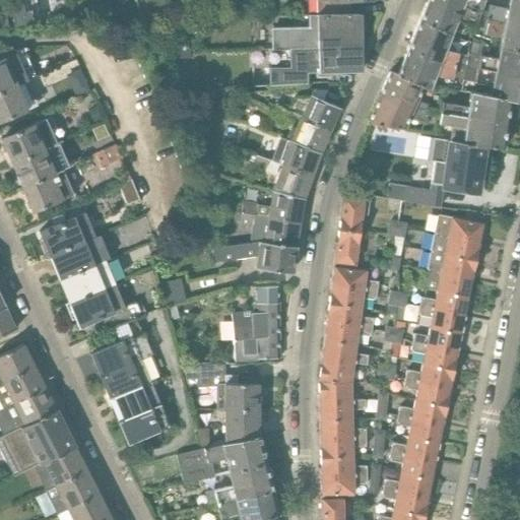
[(317,0),(317,15),(348,14),(348,1),(360,0),(317,0)]
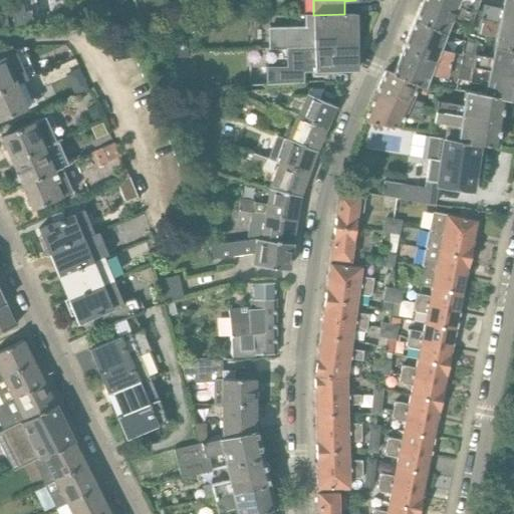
[(473,16),(474,14),(450,0),(423,0),(416,18),(448,31),(453,20),(468,26),(473,16)]
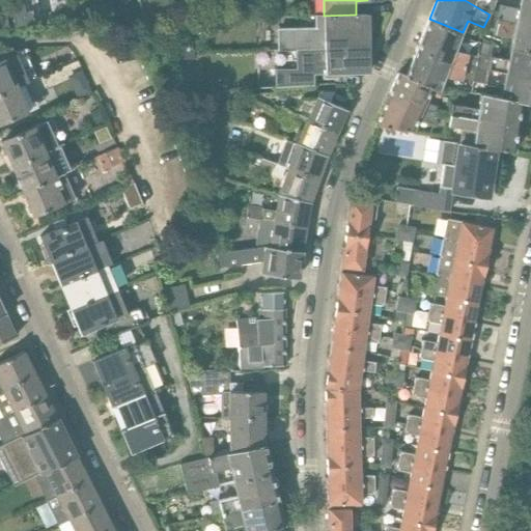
[(465,0),(490,15),(492,9),(493,5),(487,3),(488,0),(465,0)]
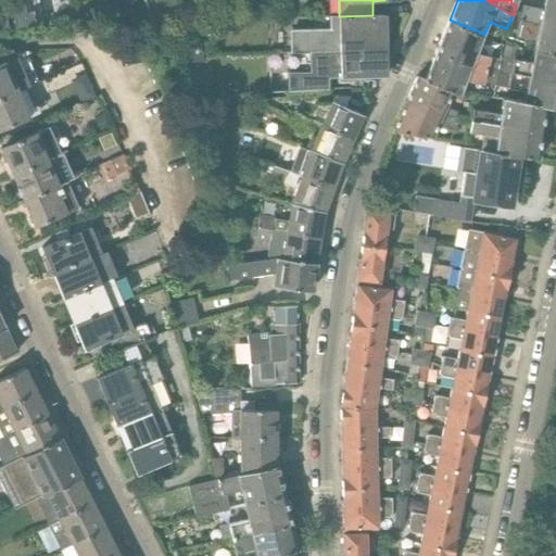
[(512,17),(555,26),(555,0),(543,0),(542,10),(523,4),(520,12),(515,10),(513,15),(512,17)]
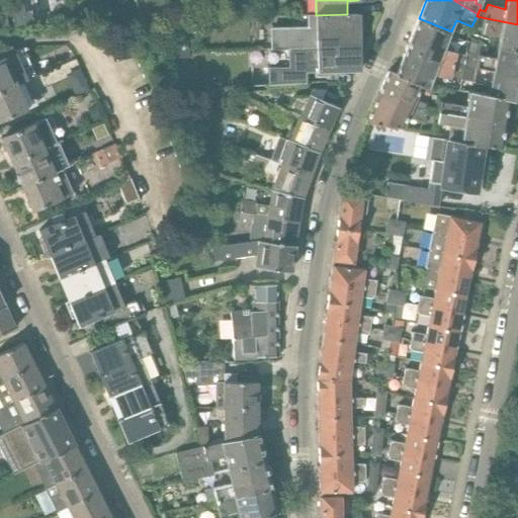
[(316,49),(316,47),(359,47),(359,14),(347,14),(316,15),(309,15),(310,26),(271,27),(272,50),(287,50),(316,49)]
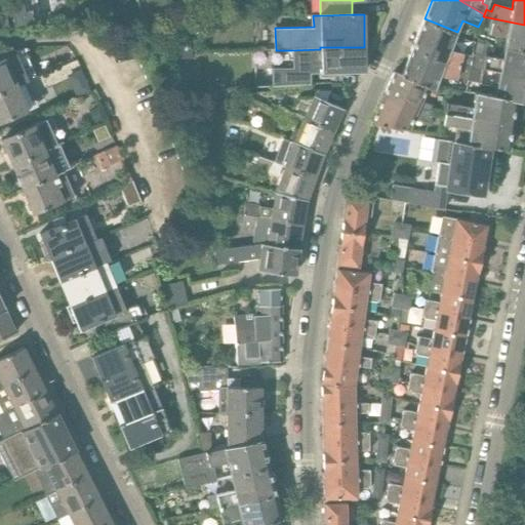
[(503,48),(524,51),(524,25),(483,16),(478,27),(477,33),(475,38),(479,40),(481,34),(506,39),(503,48)]
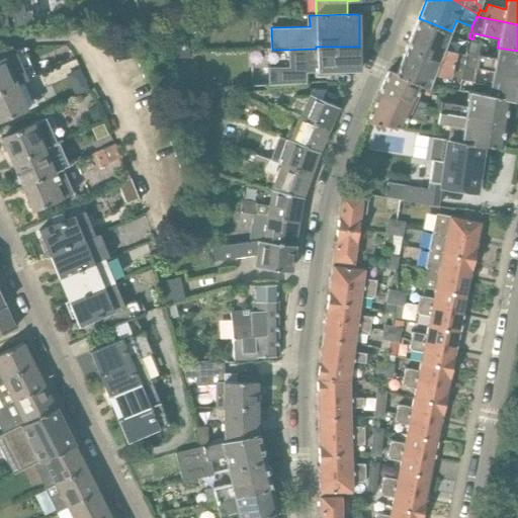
[(463,68),(466,57),(444,51),(451,31),(419,18),(408,46),(442,62),(454,66),(463,68)]
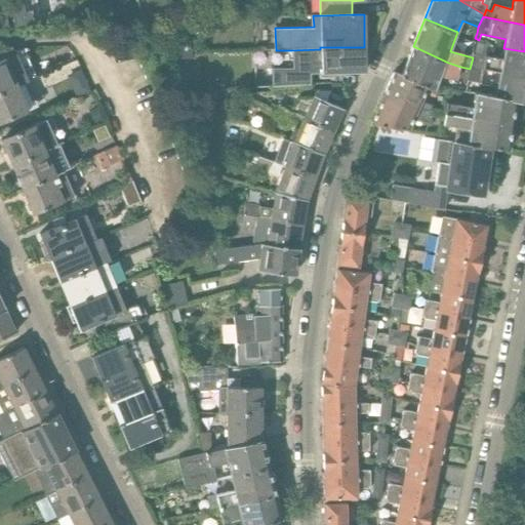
[(470,69),(524,79),(524,51),(503,48),(501,59),(485,55),(487,45),(474,42),(473,57),(470,69)]
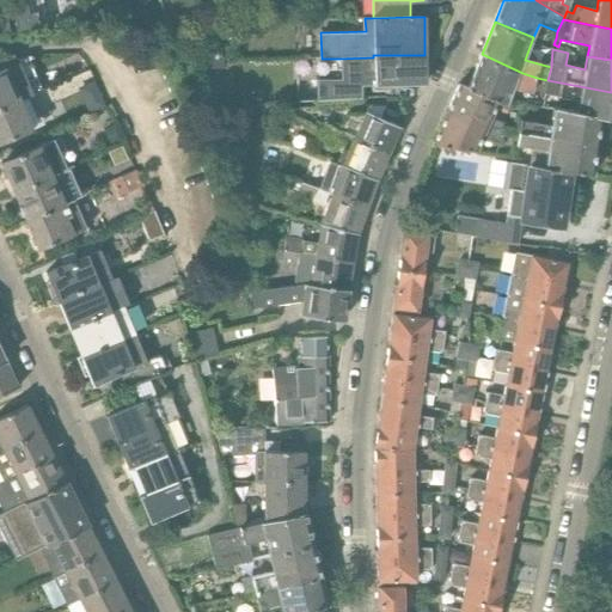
[(532,91),(545,93),(548,80),(537,78),(522,73),(482,54),(469,87),(507,103),(513,89),(531,95),(532,91)]
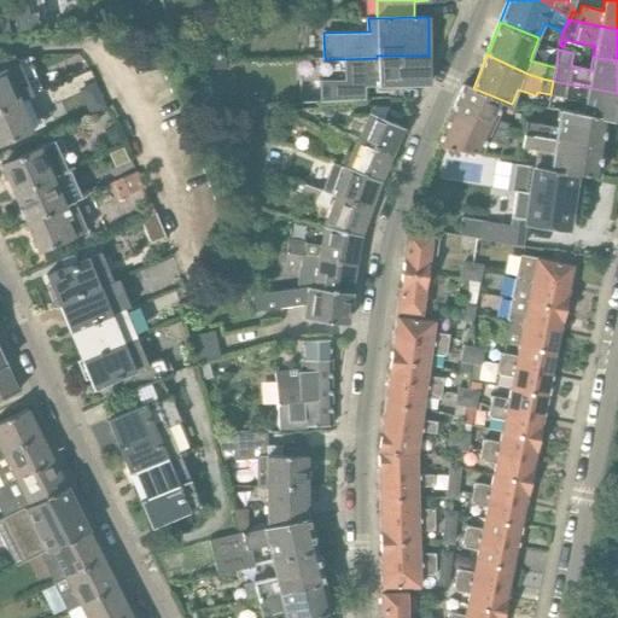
[(367,87),(377,87),(430,86),(429,56),(377,56),(377,58),(343,59),(343,79),(319,79),(319,101),(367,99),(367,87)]
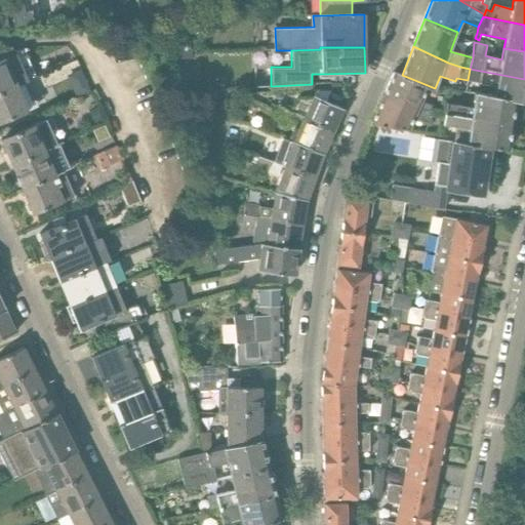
[(0,93),(24,84),(38,78),(26,48),(13,48),(16,54),(5,58),(6,59),(0,62),(0,93)]
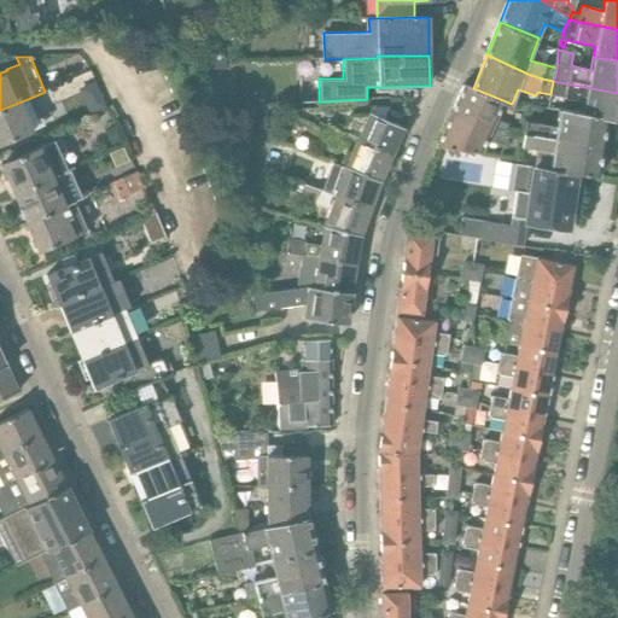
[(558,112),(606,120),(617,121),(617,93),(553,81),(551,94),(551,97),(564,98),(584,101),(582,114),(558,110),(558,112)]
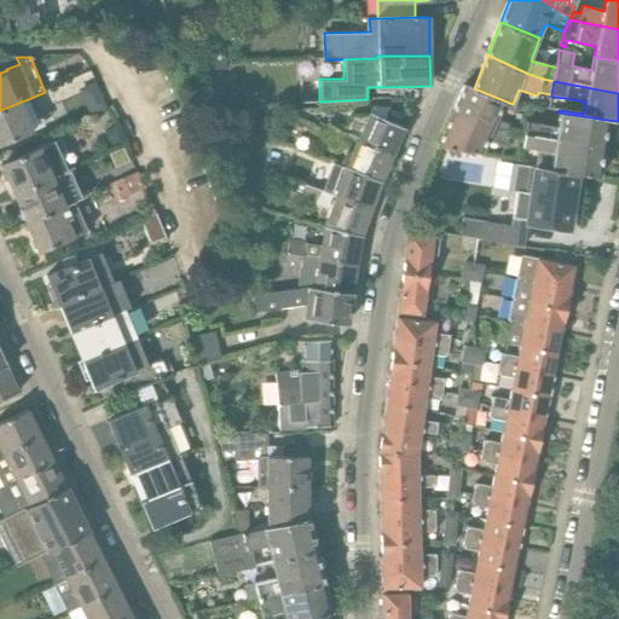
[(451,115),(507,129),(508,126),(497,121),(505,104),(512,106),(513,104),(474,88),(473,90),(464,86),(451,115)]
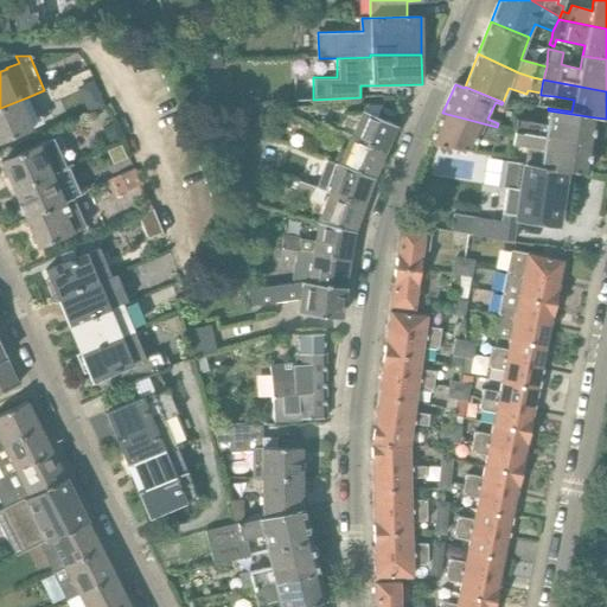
[(27,97),(0,108),(0,141),(32,128),(32,127),(43,122),(40,115),(36,117),(27,97)]
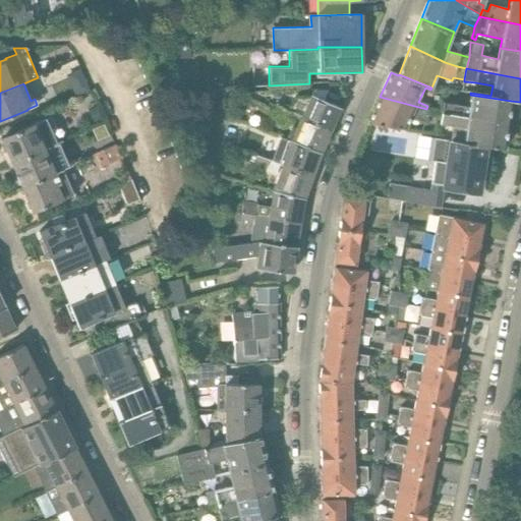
[(310,95),(295,97),(288,113),(300,118),(331,129),(340,108),(310,95)]
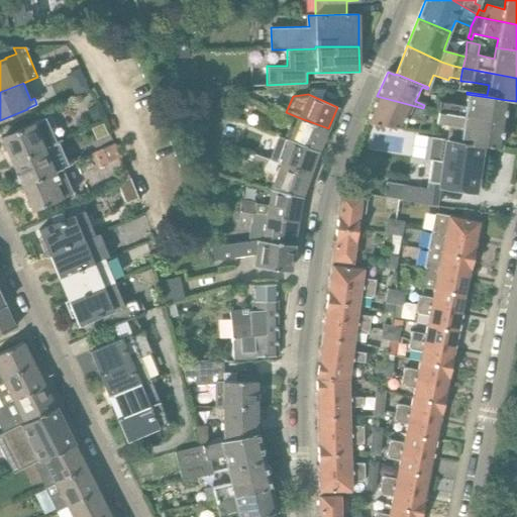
[(437,115),(503,124),(507,100),(467,94),(464,105),(439,102),(437,115)]
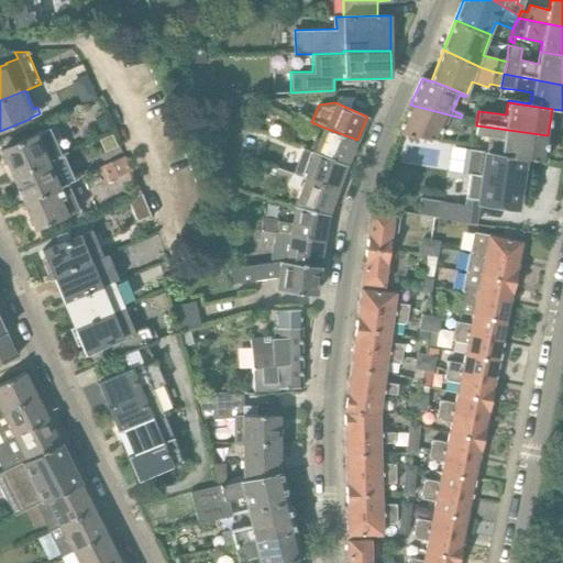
[(461,118),(410,105),(397,134),(418,136),(439,141),(445,125),(450,127),(451,124),(456,127),(461,118)]
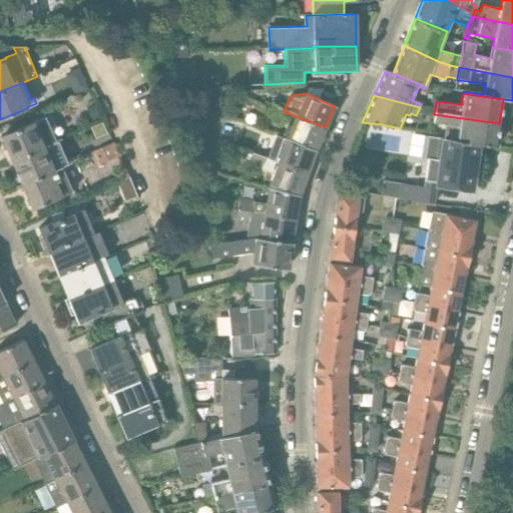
[(280,121),(284,111),(271,105),(266,116),(280,121)]
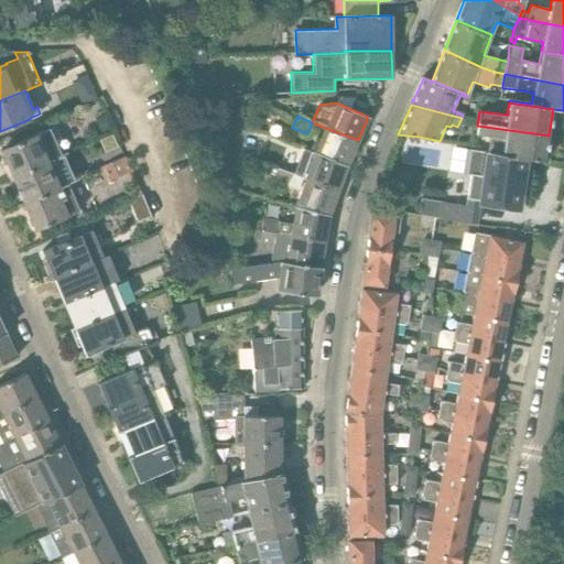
[(488,153),(524,159),(545,162),(549,136),(477,126),(476,136),(490,138),(488,153)]
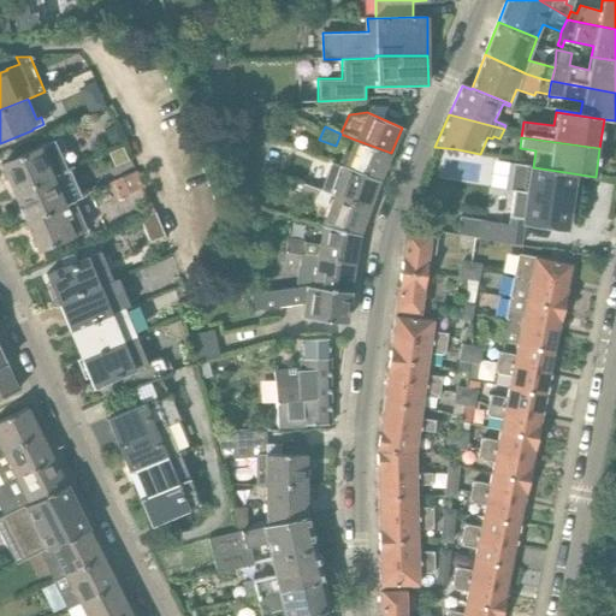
[(343,167),(379,182),(391,153),(355,140),(343,167)]
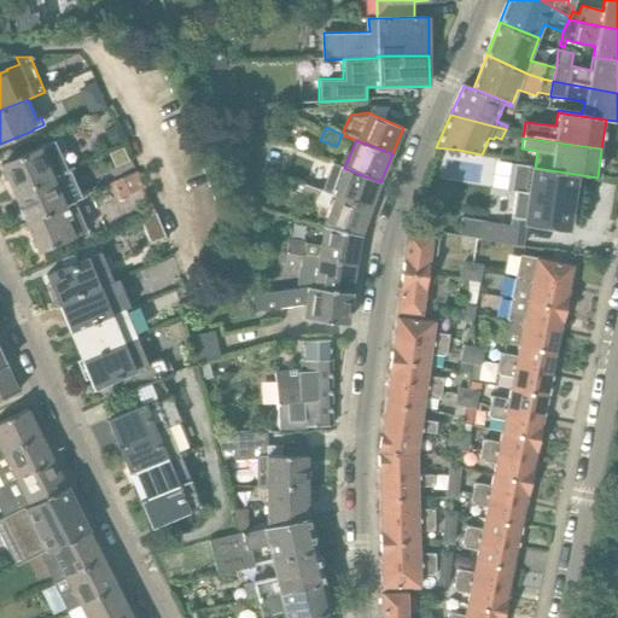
[(13,194),(56,176),(65,172),(53,143),(41,149),(1,165),(13,194)]
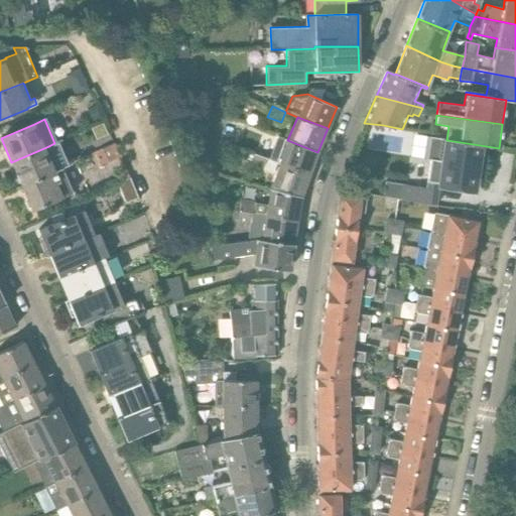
[(224,127),(220,143),(237,147),(241,132),(224,127)]
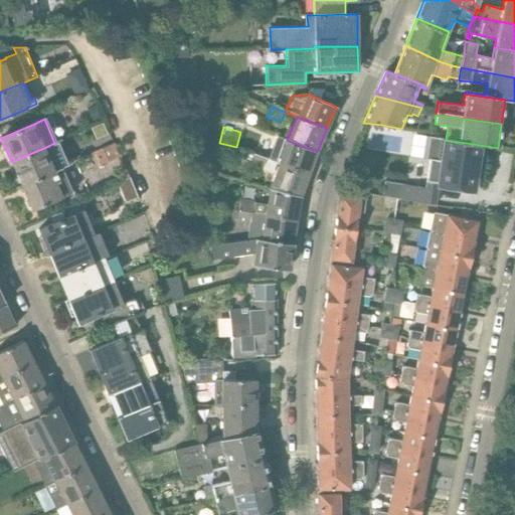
[(269,159),(309,174),(317,152),(287,140),(277,136),(269,159)]
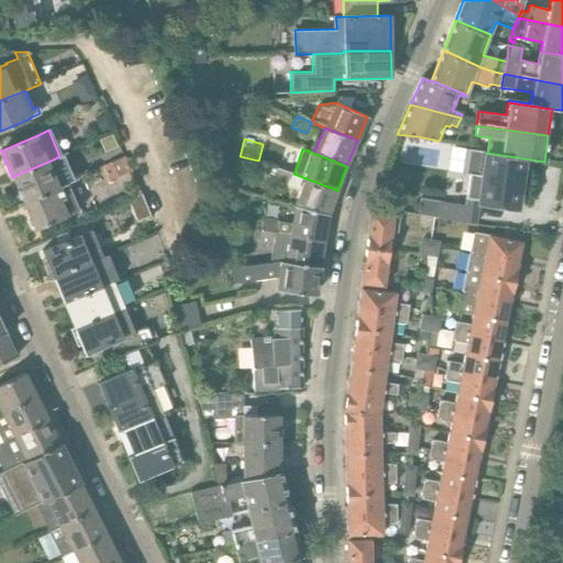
[(479,152),(474,152),(464,206),(420,199),(419,210),(418,216),(470,223),(470,224),(476,225),(479,201),(517,207),(523,158),(487,153),(479,152)]
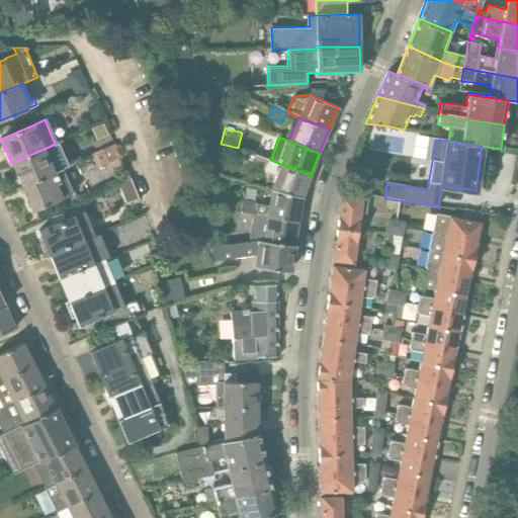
[(101,167),(122,158),(116,145),(95,154),(101,167)]
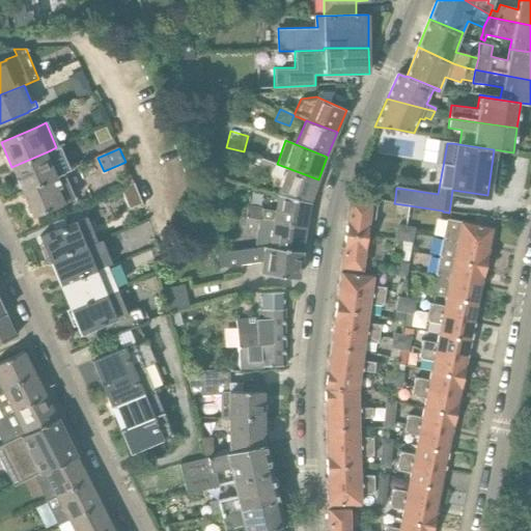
[(11,167),(23,192),(58,175),(48,151),(11,167)]
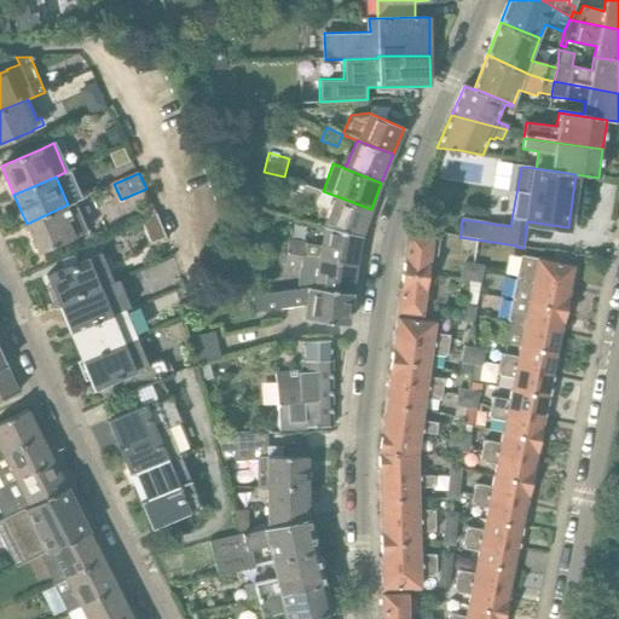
[(362,237),(371,209),(323,191),(320,191),(305,185),(305,186),(301,196),(300,200),(330,208),(323,227),(362,237)]
